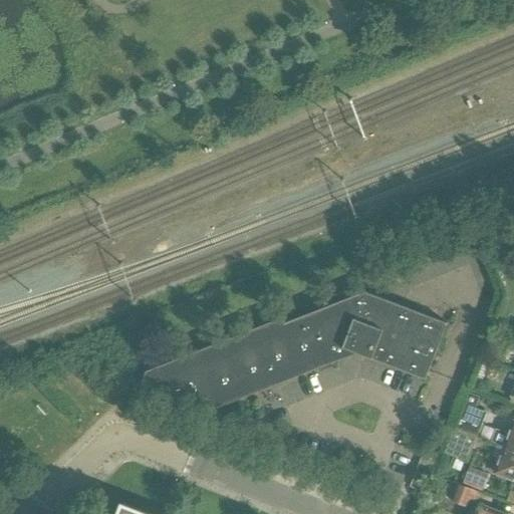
[(326,359),(336,363),(343,348),(426,379),(429,371),(434,358),(441,355),(438,347),(447,323),(445,323),(445,322),(426,315),(384,300),(364,292),(331,305),(325,302),(322,308),(307,314),(310,323),(326,359)]
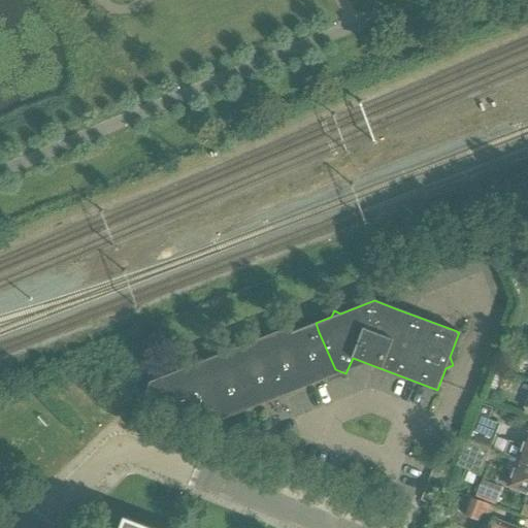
[(290,326),(235,348),(259,405),(326,378),(325,375),(335,369),(319,332),(316,323),(293,332),(290,326)]
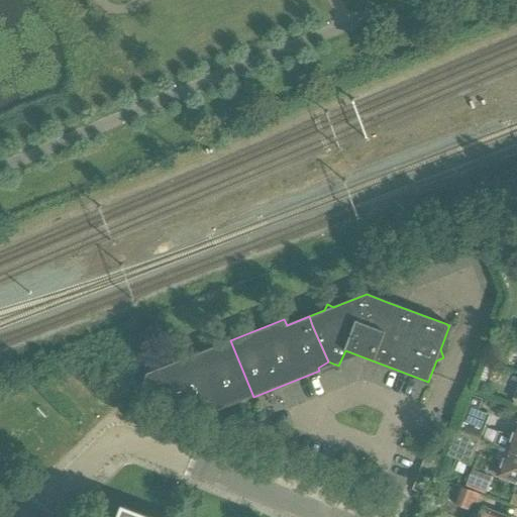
[(253,397),(230,340),(146,374),(141,386),(171,398),(180,394),(183,402),(211,413),(253,397)]
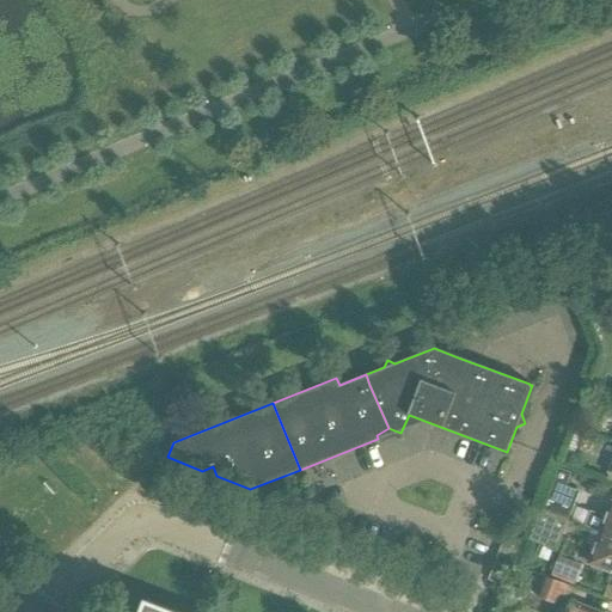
[(560,463),(567,465),(570,454),(564,452),(560,463)]
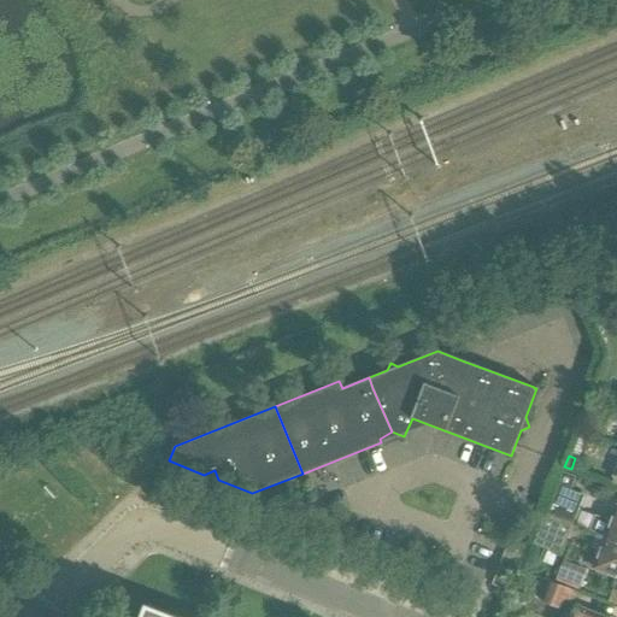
[(554,485),(550,499),(576,510),(582,494),(570,491),(575,477),(560,471),(556,485),(554,485)]
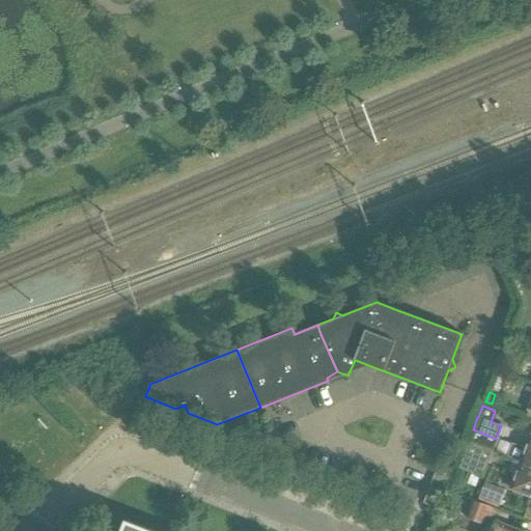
[(496,439),(473,429),(458,468),(481,477),(496,439)]
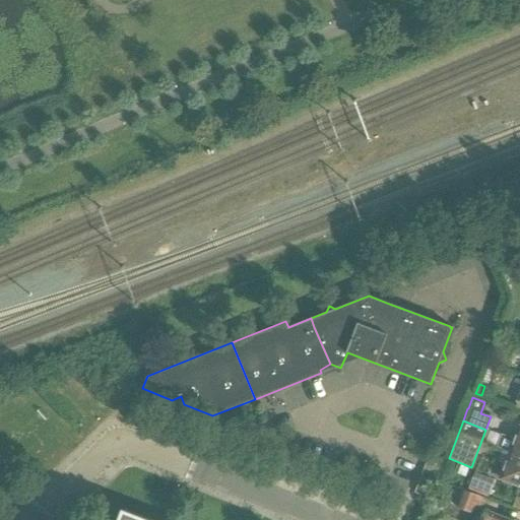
[(497,448),(502,450),(519,456),(519,428),(515,441),(501,438),(497,448)]
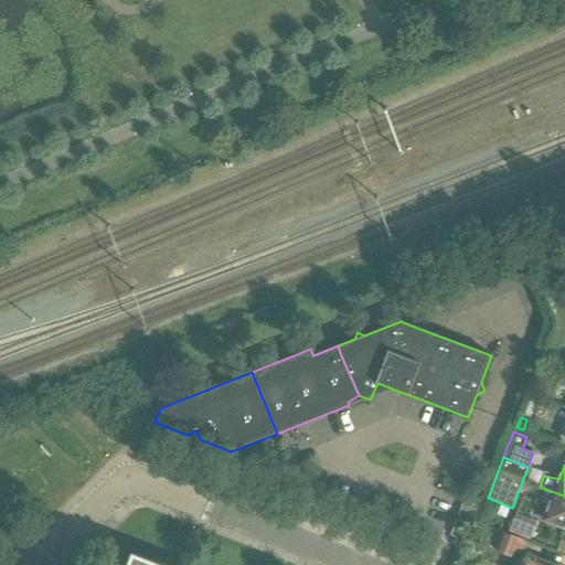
[(564,496),(545,489),(541,501),(550,504),(544,519),(564,526),(564,496)]
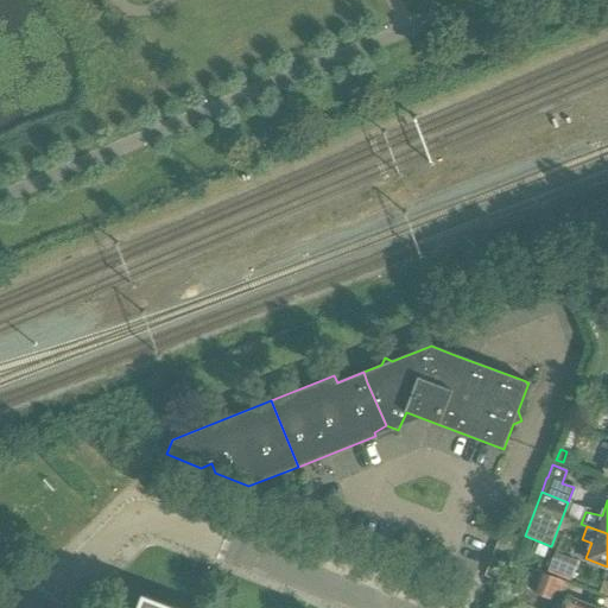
[(553,593),(562,596),(568,582),(540,572),(533,593),(551,600),(553,593)]
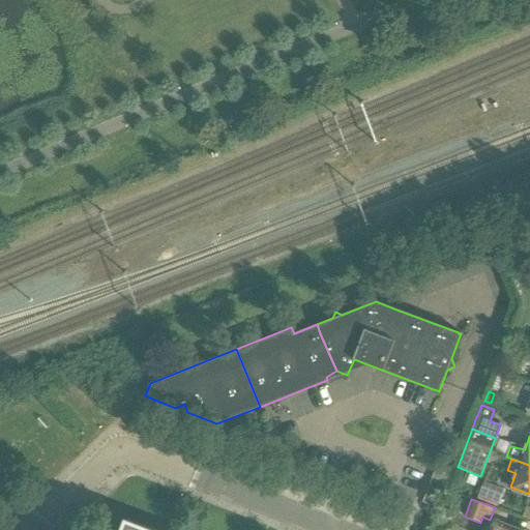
[(152,529),(124,519),(119,529),(152,529)]
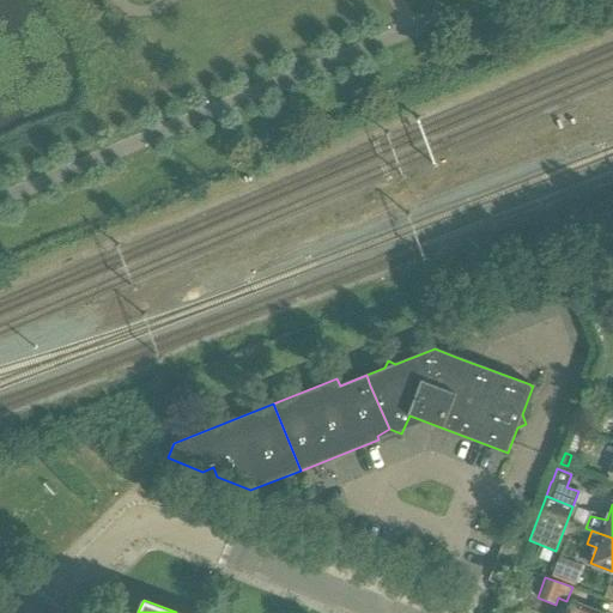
[(571,602),(566,612),(602,612),(572,601),(571,602)]
